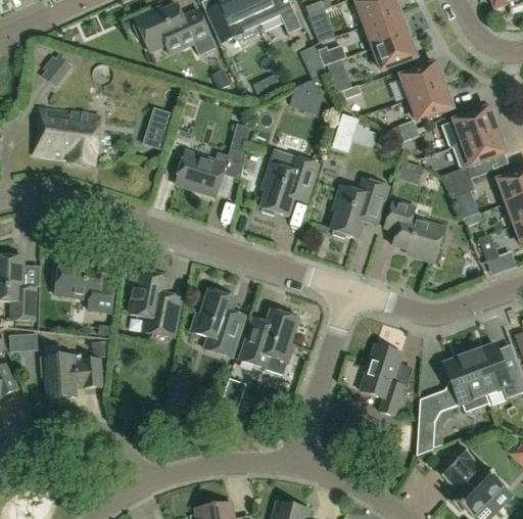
[(258,24),(247,0),(218,0),(220,3),(205,10),(220,41),(224,39),(258,24)]
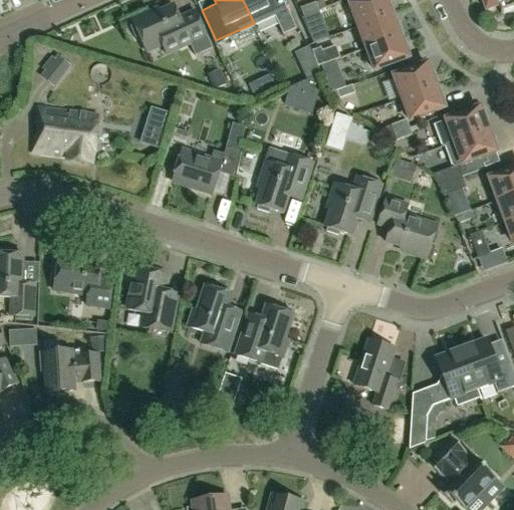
[(243,0),(254,23),(275,13),(283,32),(296,26),(284,0),(243,0)]
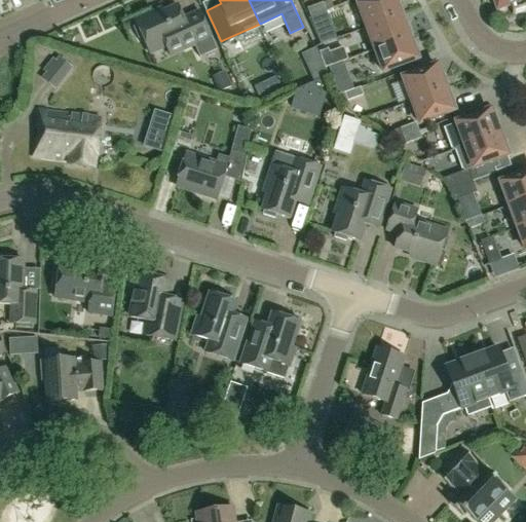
[(310,12),(326,7),(323,0),(321,0),(307,5),(310,12)]
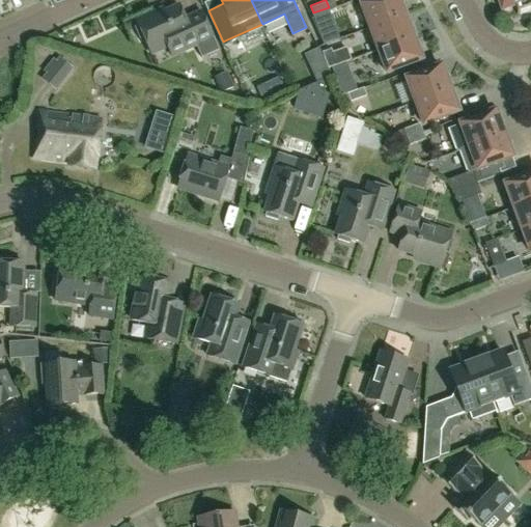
[(370,25),(404,11),(401,2),(404,1),(404,0),(365,0),(362,1),(370,25)]
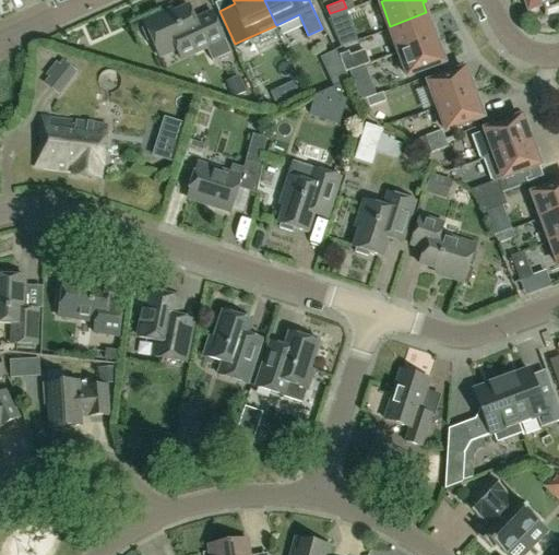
[(526,0),(530,9),(542,4),(545,12),(558,7),(558,0),(526,0)]
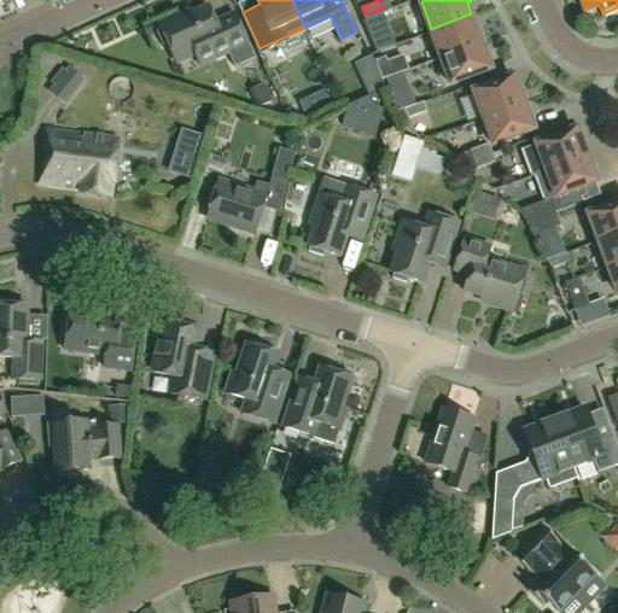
[(194,50),(199,62),(227,50),(233,64),(254,54),(233,10),(214,18),(208,3),(179,15),(178,10),(157,19),(159,25),(155,27),(162,41),(165,40),(174,59),(194,50)]
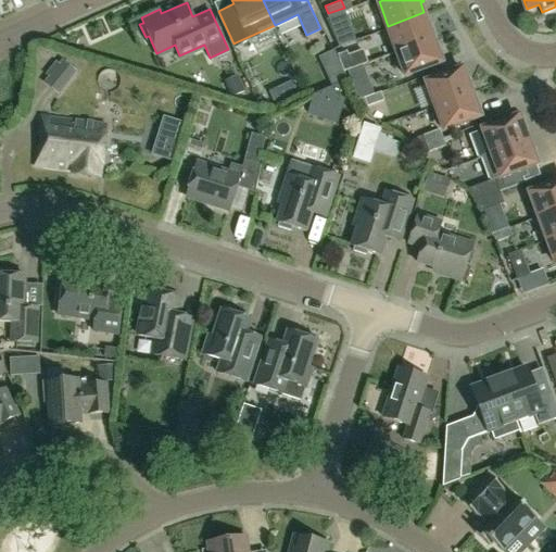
[(344,8),(328,13),(339,44),(355,37),(344,8)]
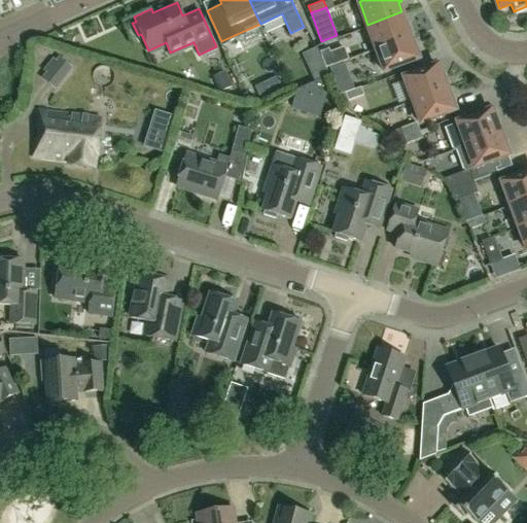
[(376,46),(414,32),(409,20),(406,21),(401,11),(367,25),(376,46)]
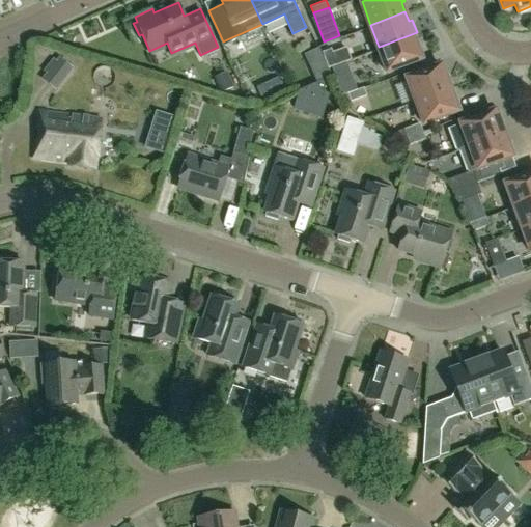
[(417,32),(379,47),(387,70),(421,57),(418,47),(421,46),(417,32)]
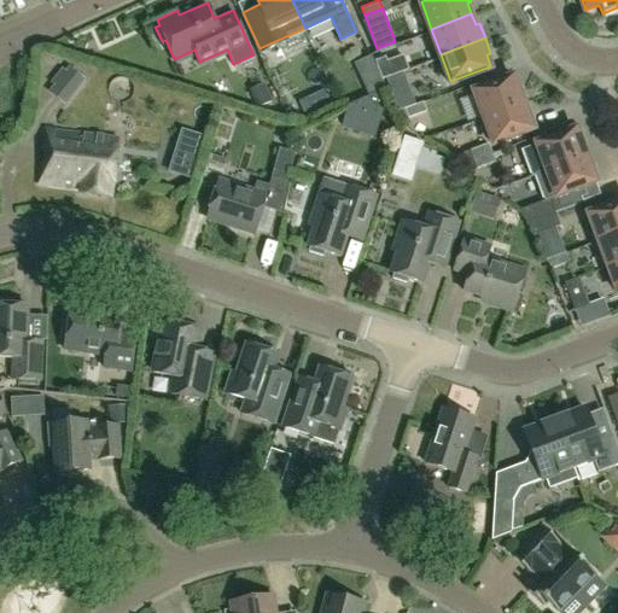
[(392,73),(386,58),(385,53),(374,58),(382,76),(392,73)]
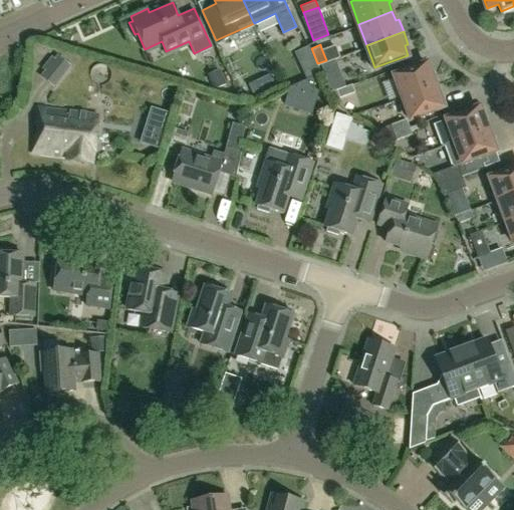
[(71,62),(57,51),(54,55),(51,52),(42,64),(45,66),(40,72),(54,84),(71,62)]
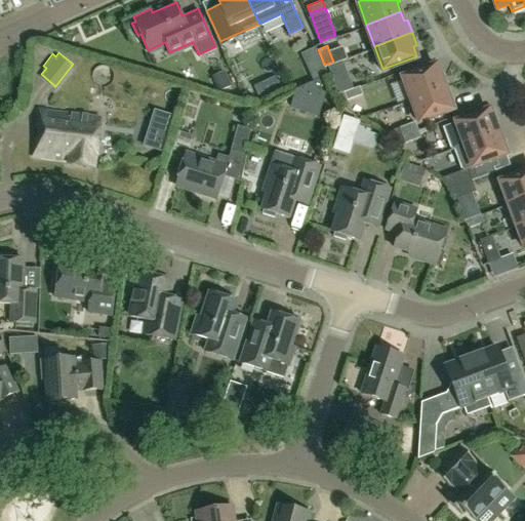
[(334,81),(352,74),(346,58),(327,66),(334,81)]
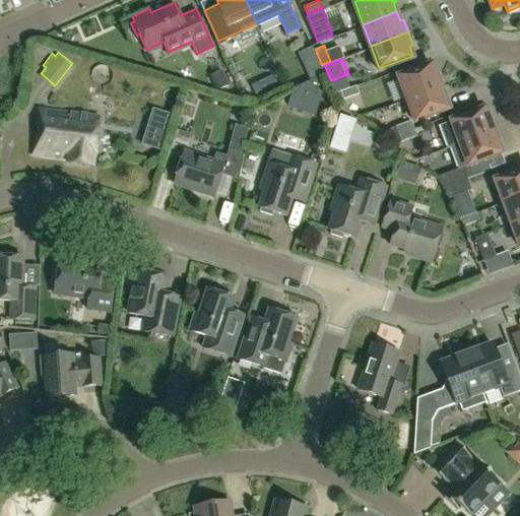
[(407,97),(444,82),(440,70),(436,71),(433,62),(399,74),(407,97)]
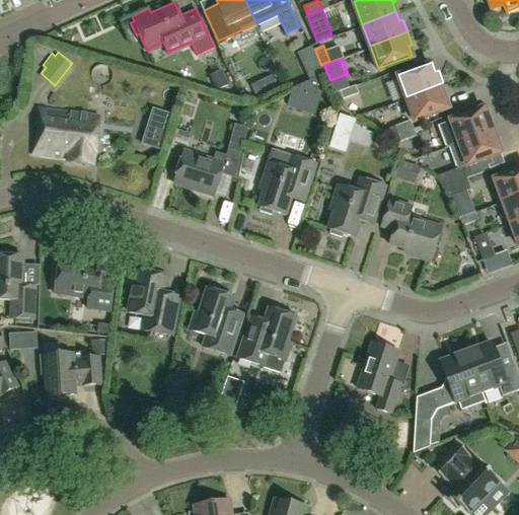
[(319,73),(294,85),(288,102),(314,111),(321,90),(315,88),(319,73)]
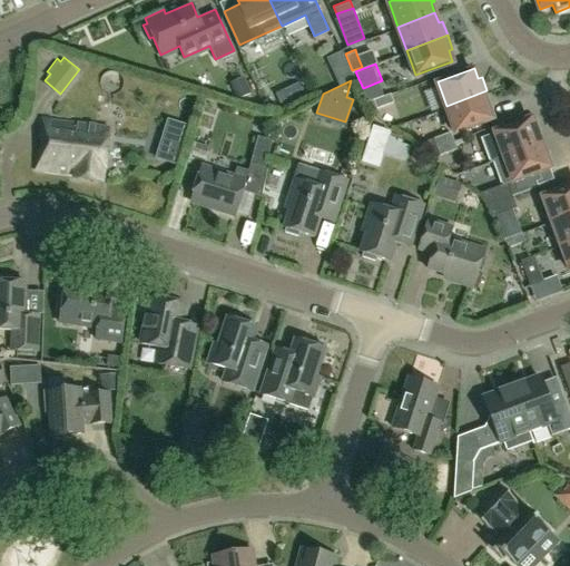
[(487,90),(446,106),(455,130),(492,117),(488,106),(492,105),(487,90)]
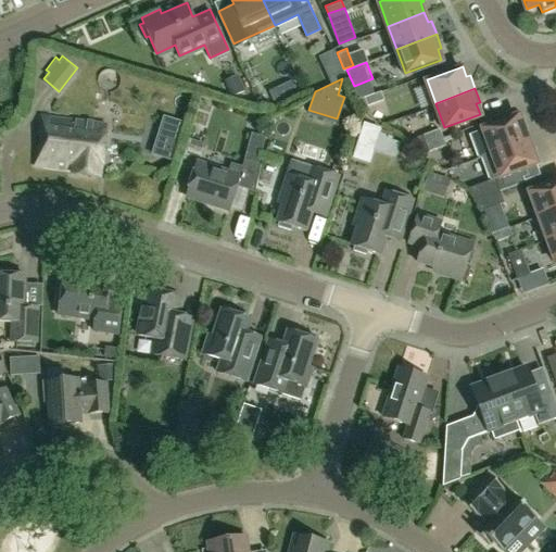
[(367,103),(383,98),(381,89),(365,95),(367,103)]
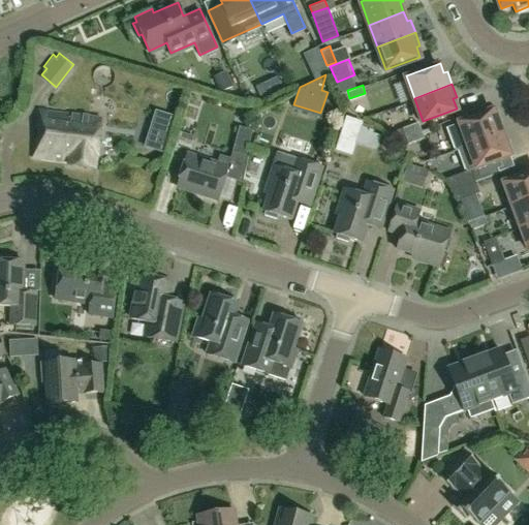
[(456,148),(458,147),(502,130),(499,121),(502,120),(497,105),(483,111),(484,112),(446,125),(456,148)]
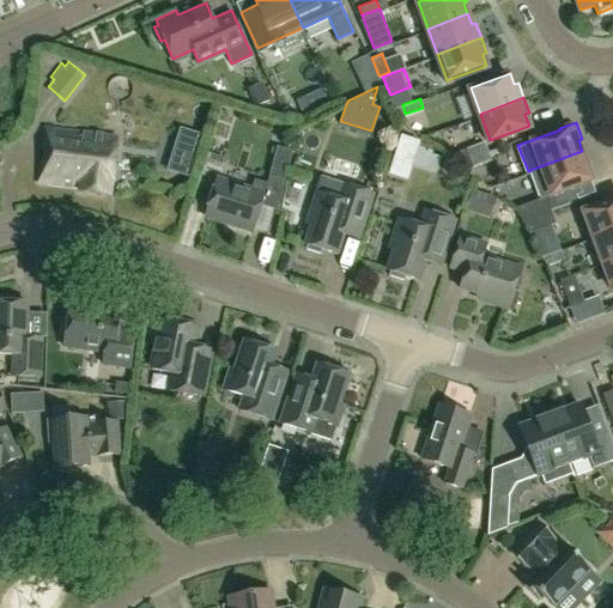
[(111,188),(119,134),(46,125),(38,178),(80,183),(80,188),(110,192),(111,187),(111,188)]
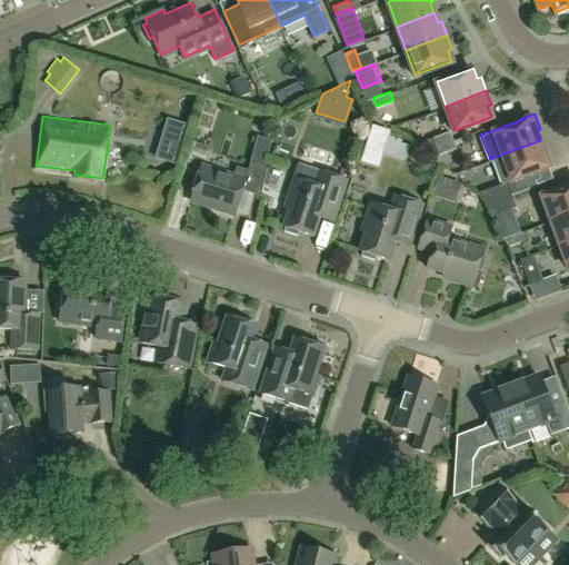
[(379,166),(391,128),(372,122),(360,160),(379,166)]
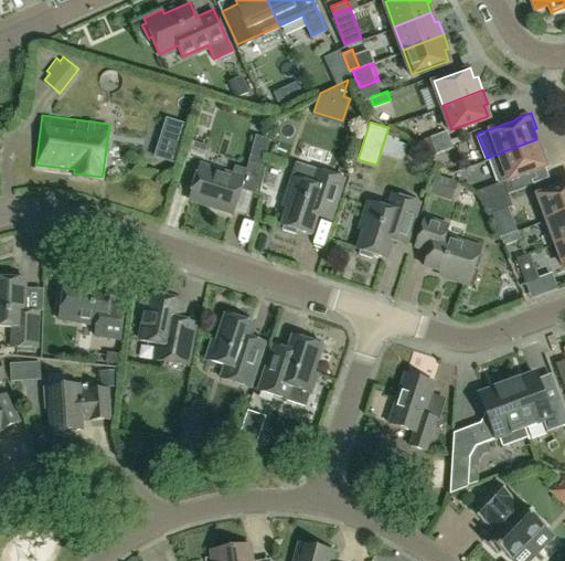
[(433,143),(450,137),(447,128),(430,135),(433,143)]
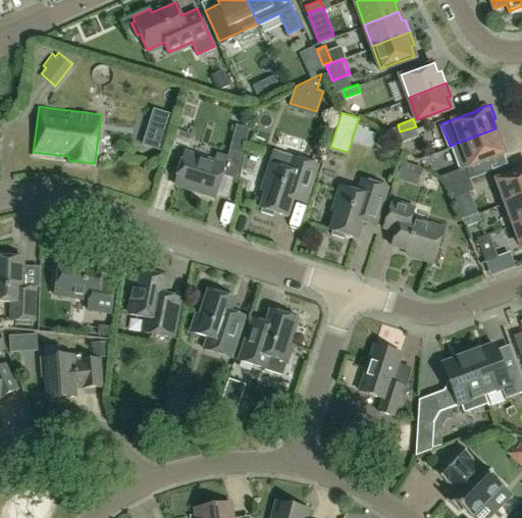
[(416,126),(400,132),(401,133),(389,137),(397,142),(403,139),(403,140),(418,134),(416,126)]
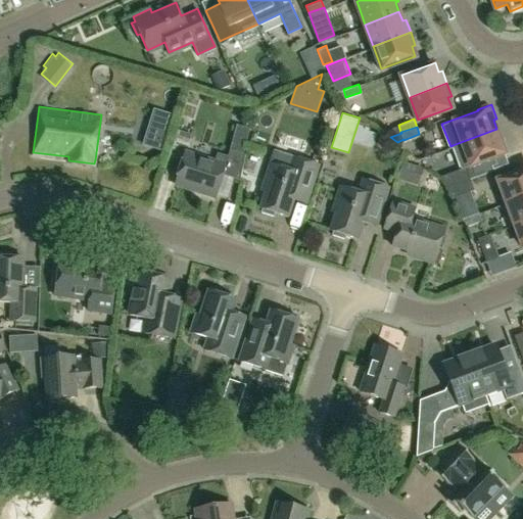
[(176,140),(187,143),(190,132),(179,129),(176,140)]
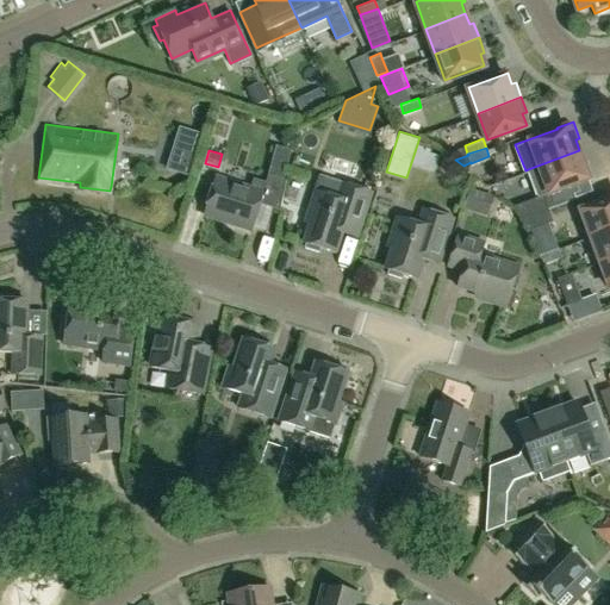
[(528,169),(537,195),(543,193),(549,191),(549,192),(577,181),(577,182),(593,176),(587,160),(583,161),(579,150),(528,169)]
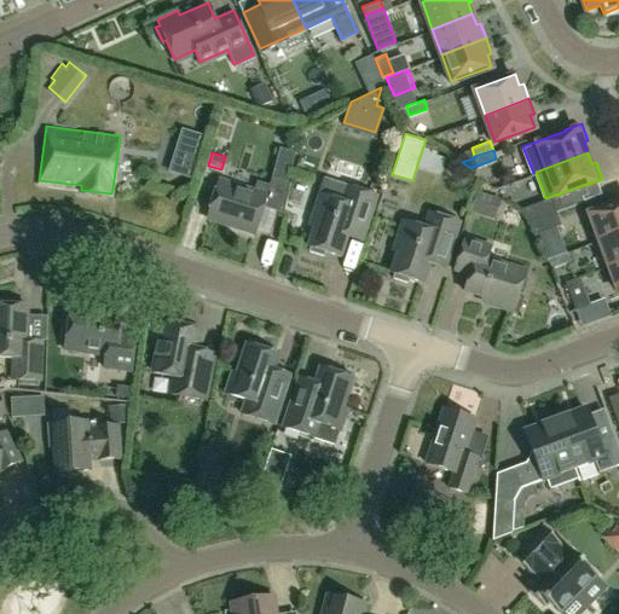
[(284,210),(290,180),(272,174),(270,181),(258,178),(254,190),(220,179),(208,214),(255,230),(264,203),(284,210)]
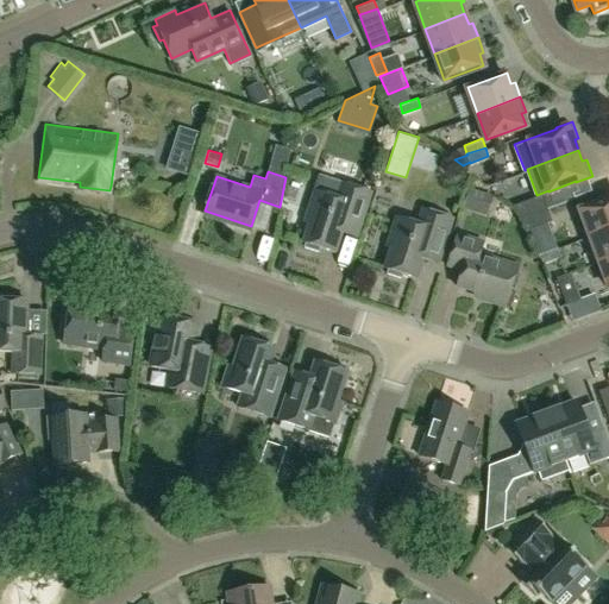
[(357,234),(371,189),(341,180),(337,195),(315,188),(309,206),(314,207),(303,239),(306,240),(305,245),(319,250),(321,245),(336,250),(341,230),(357,234)]
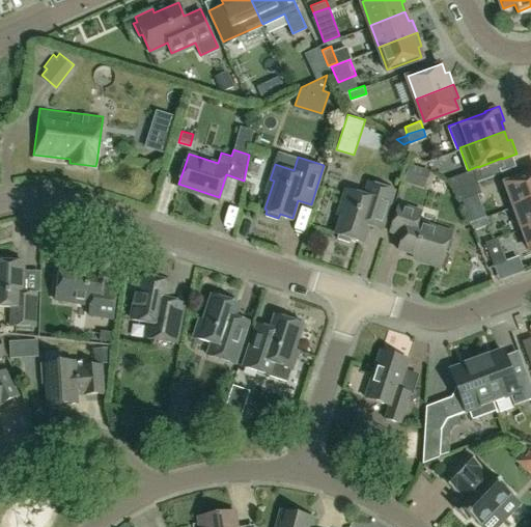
[(415,181),(435,181),(435,168),(415,168),(415,181)]
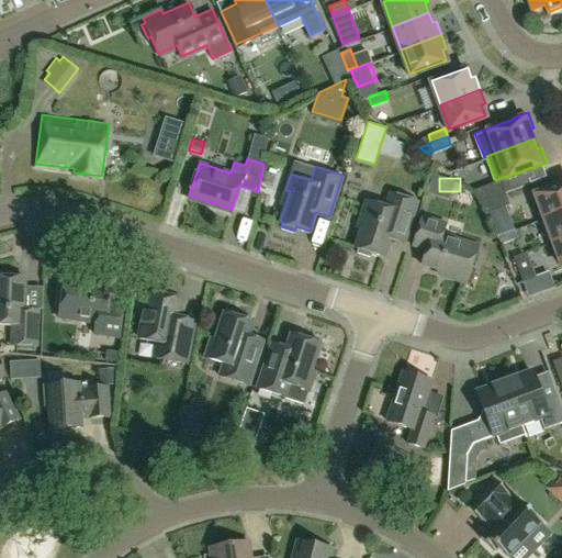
[(480,199),(505,190),(501,178),(495,180),(474,188),(480,199)]
